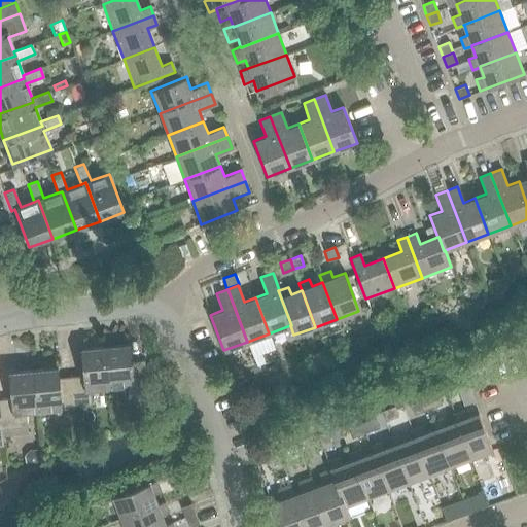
[(131,361),(129,344),(104,347),(108,388),(127,386),(128,399),(147,397),(143,360),(131,361)]
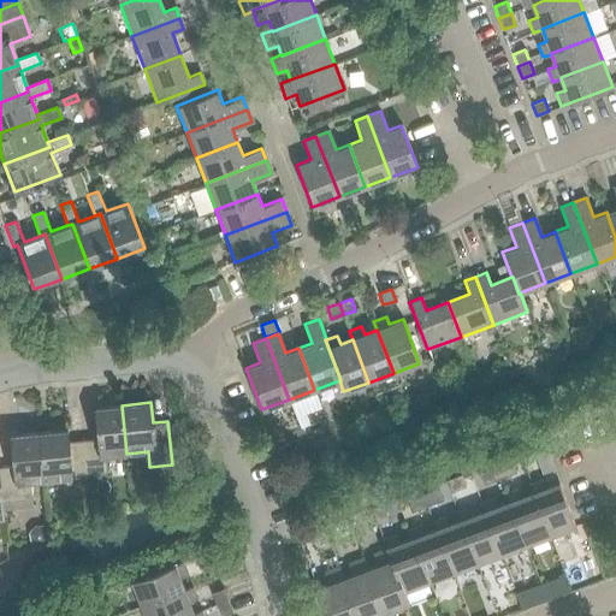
[(105,455),(126,454),(122,406),(94,408),(98,438),(82,440),(84,474),(106,473),(105,455)]
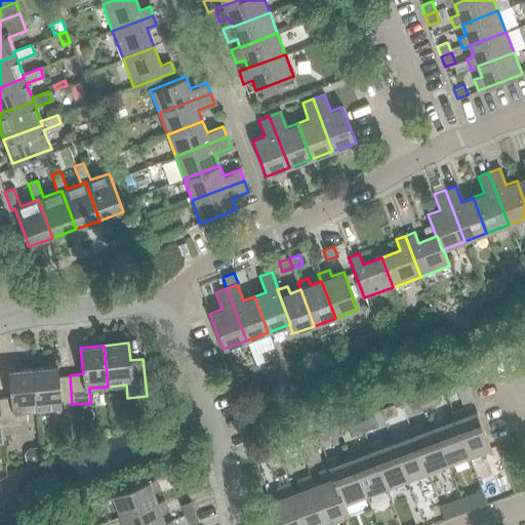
[(32,369),(36,410),(54,408),(55,422),(74,420),(72,404),(70,375),(57,376),(56,366),(32,369)]
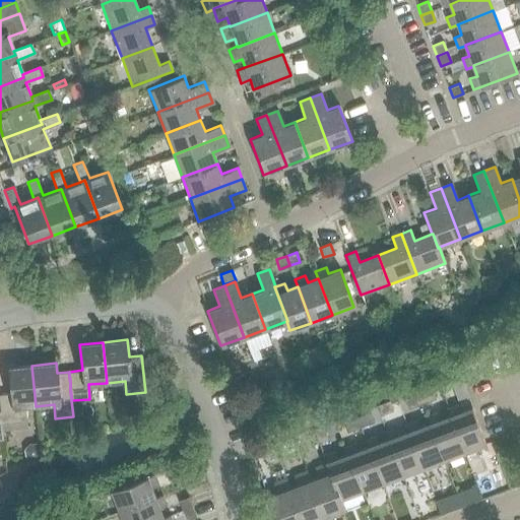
[(36,406),(31,366),(8,368),(10,393),(0,394),(0,412),(1,424),(2,431),(26,428),(24,407),(36,406)]
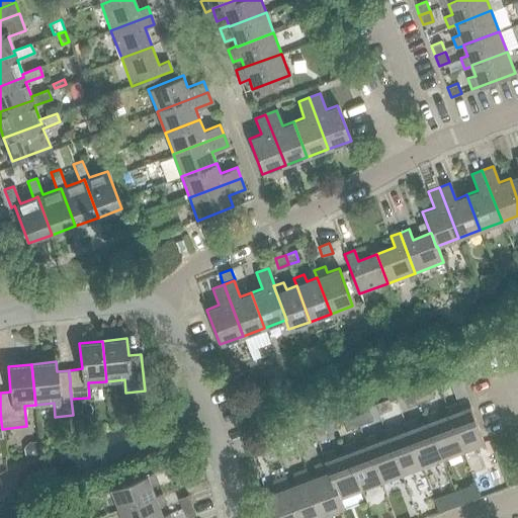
[(460,380),(450,384),(455,398),(465,394),(460,380)]
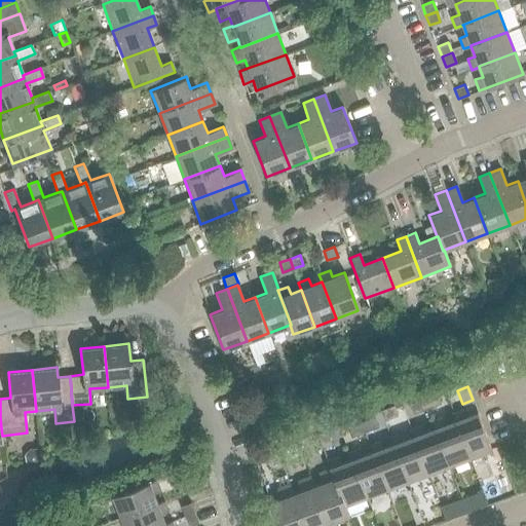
[(426,409),(440,404),(436,393),(422,399),(426,409)]
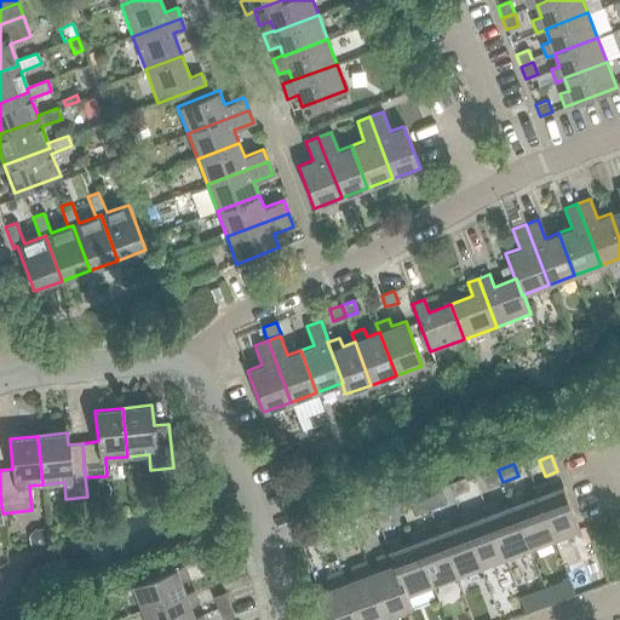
[(503,482),(498,470),(482,476),(486,488),(503,482)]
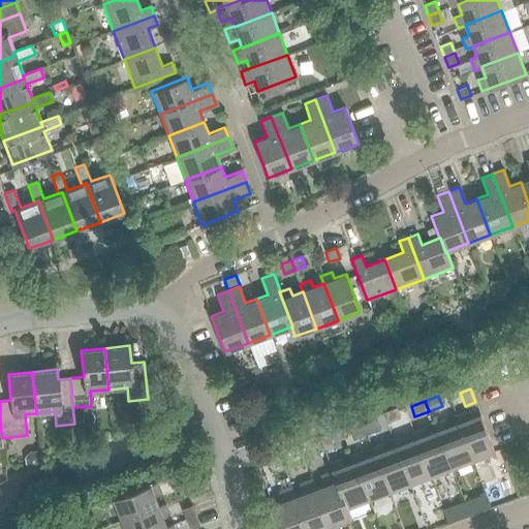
[(396,408),(381,413),(385,423),(399,417),(396,408)]
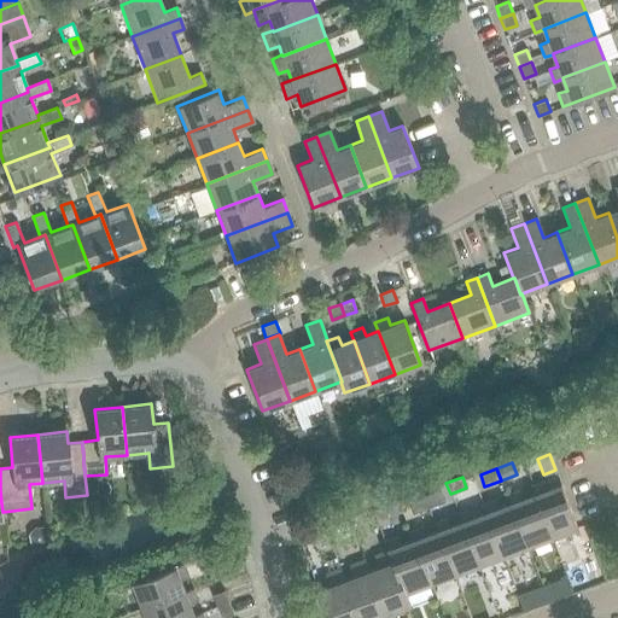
[(535,494),(551,537),(577,528),(560,484),(546,489),(543,482),(531,487),(534,494),(535,494)]
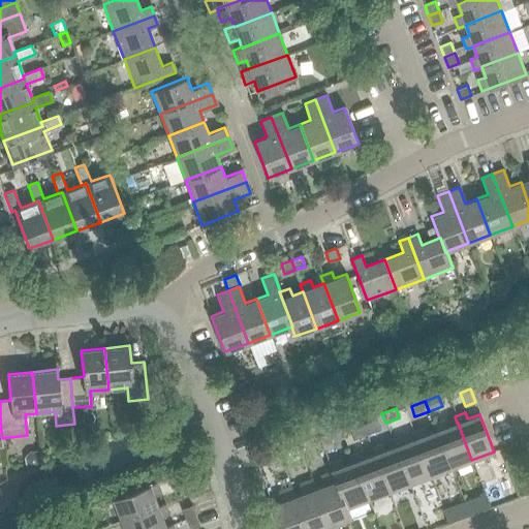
[(366,435),(379,430),(376,419),(363,425),(366,435)]
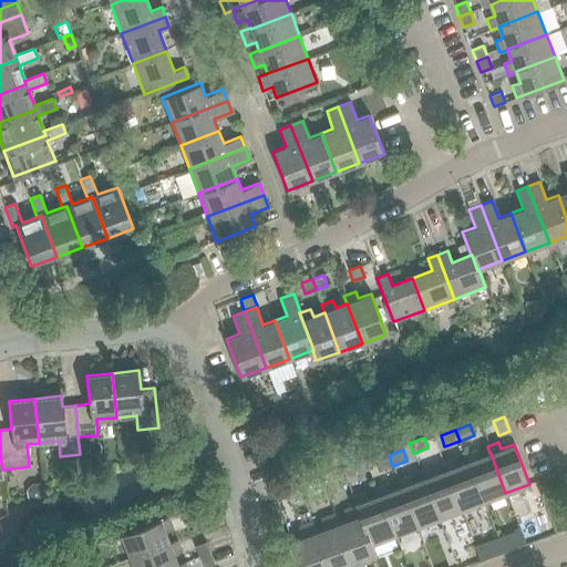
[(467,461),(483,502),(505,493),(491,453),(490,453),(478,457),(476,451),(464,455),(467,462),(467,461)]
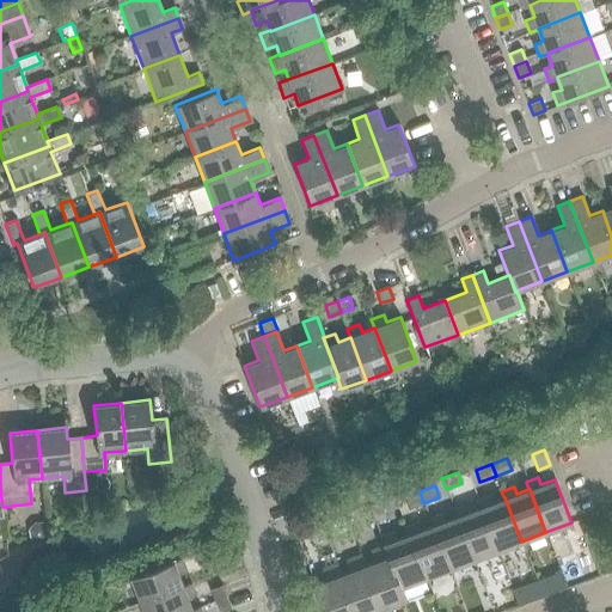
[(423,503),(420,491),(403,497),(408,509),(423,503)]
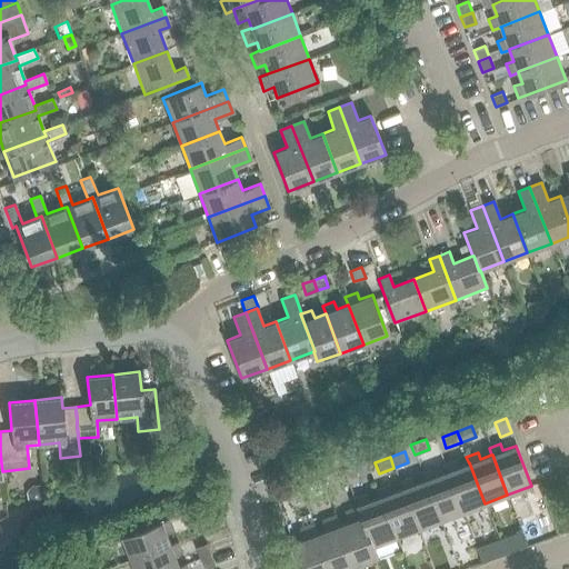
[(462,512),(485,503),(469,462),(469,463),(458,467),(456,460),(443,465),(446,471),(447,471),(462,512)]
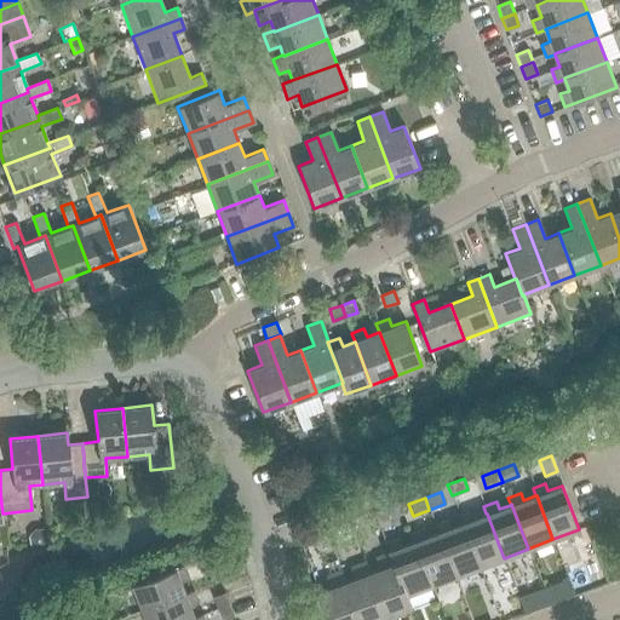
[(385,507),(373,512),(379,528),(391,524),(385,507)]
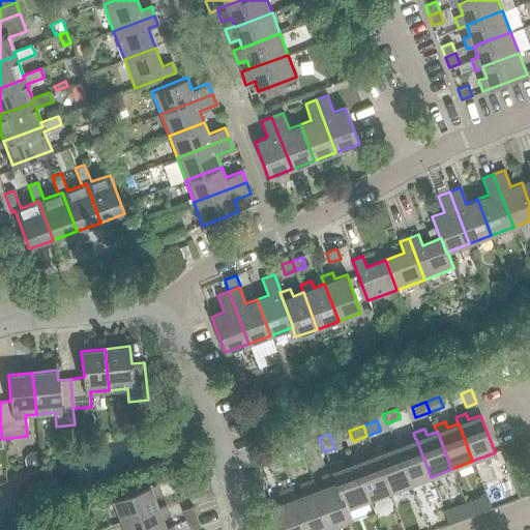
[(409,484),(431,477),(416,439),(415,439),(406,443),(403,437),(392,441),(394,447),(395,447),(409,484)]
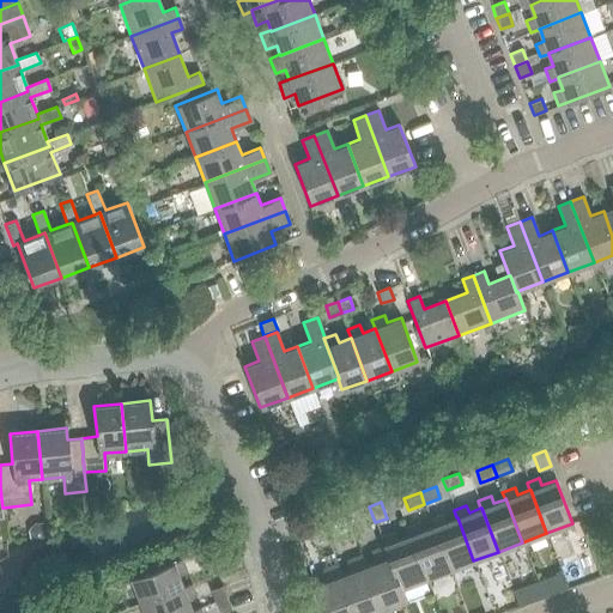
[(449,570),(473,560),(457,517),(456,517),(444,522),(442,515),(430,520),(432,527),(432,526),(449,570)]
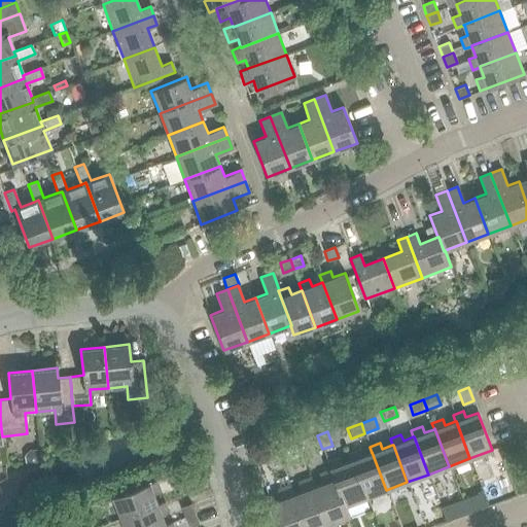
[(42,464),(38,449),(29,450),(24,455),(27,470),(42,464)]
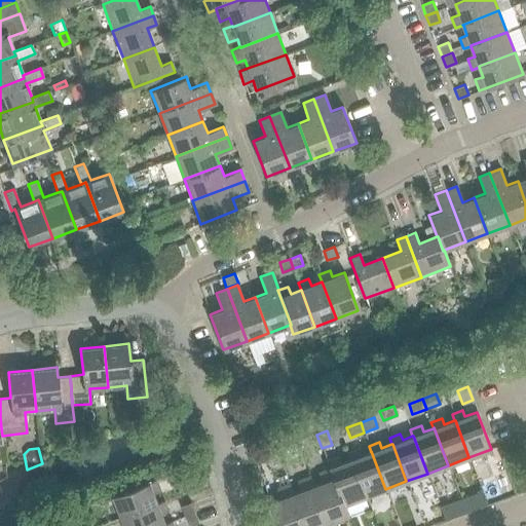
[(365,497),(385,489),(371,451),(371,452),(361,455),(359,449),(348,453),(350,459),(365,497)]
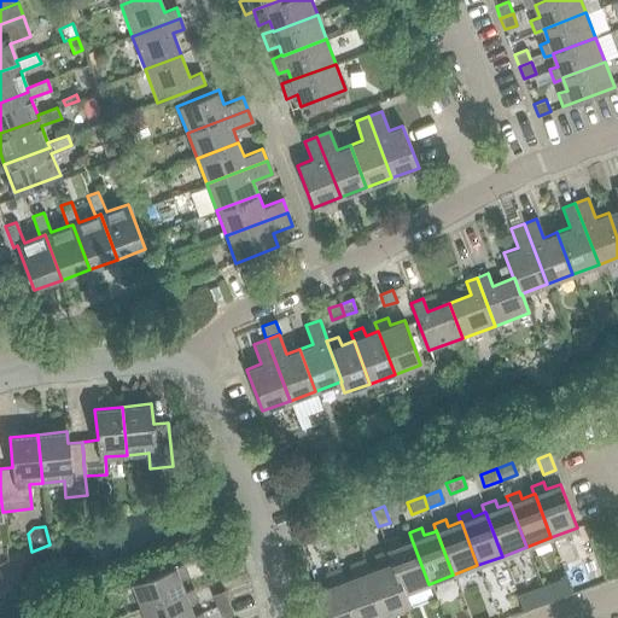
[(403,594),(406,593),(429,584),(412,540),(400,544),(397,537),(384,542),(388,552),(403,594)]
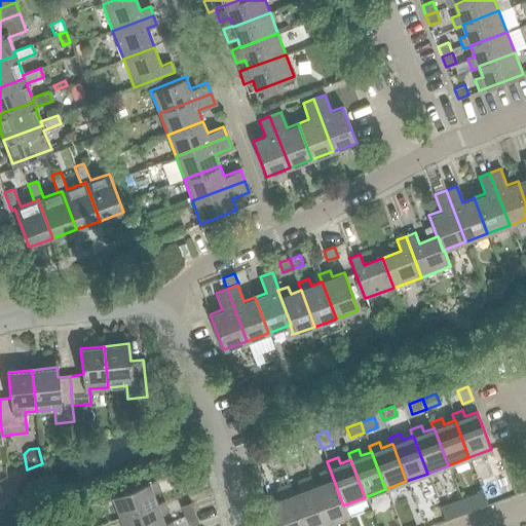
[(348,515),(345,504),(343,505),(330,470),(317,474),(322,483),(313,486),(312,486),(327,523),(348,515)]
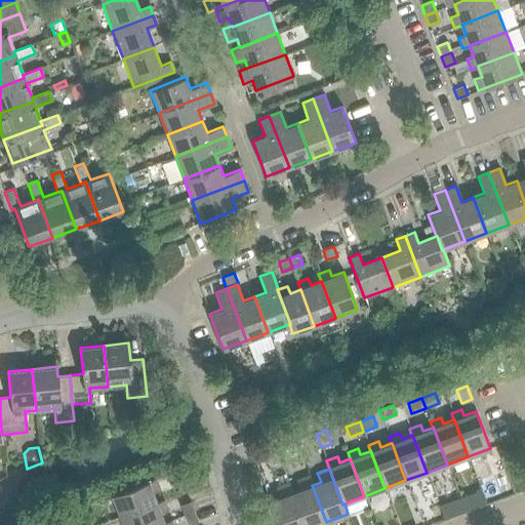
[(167,474),(168,474),(171,484),(182,480),(178,471),(167,474)]
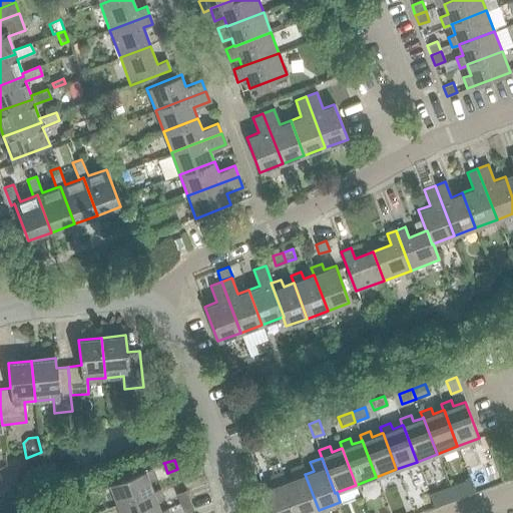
[(296,512),(312,512),(319,510),(305,474),(306,474),(302,465),(290,470),(293,478),(285,481),(285,482),(296,512)]
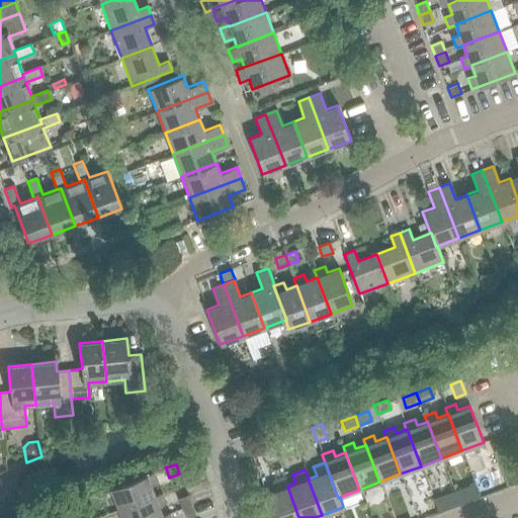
[(155,496),(151,486),(157,483),(153,472),(110,489),(118,510),(155,496)]
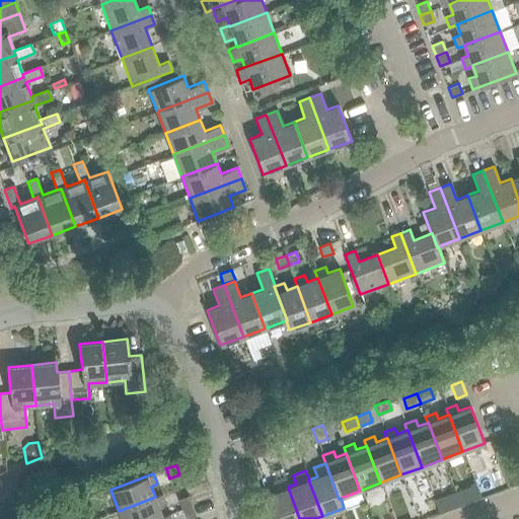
[(275,518),(299,518),(288,488),(288,487),(285,478),(273,483),(276,492),(267,496),(275,518)]
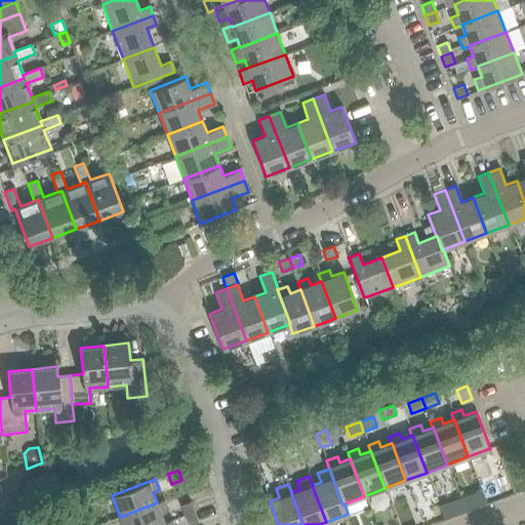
[(450,517),(492,500),(486,487),(445,502),(450,517)]
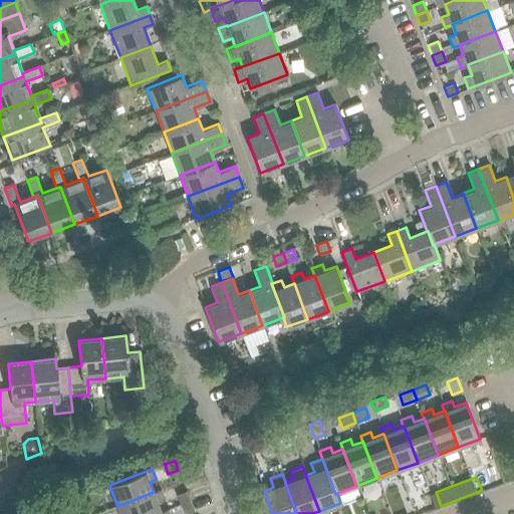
[(157,513),(162,512),(158,502),(164,500),(160,489),(154,492),(117,506),(119,513),(157,513)]
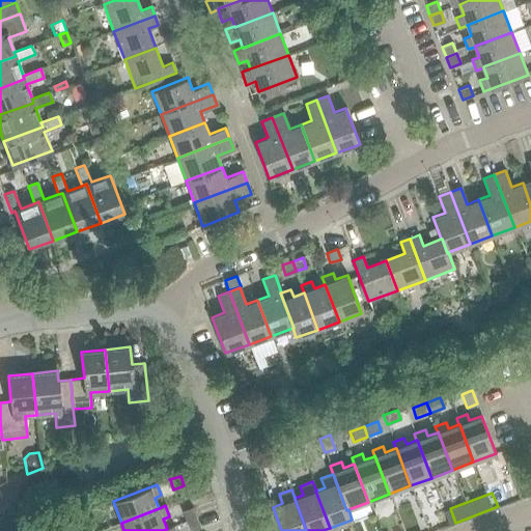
[(183,511),(186,522),(196,518),(192,507),(183,511)]
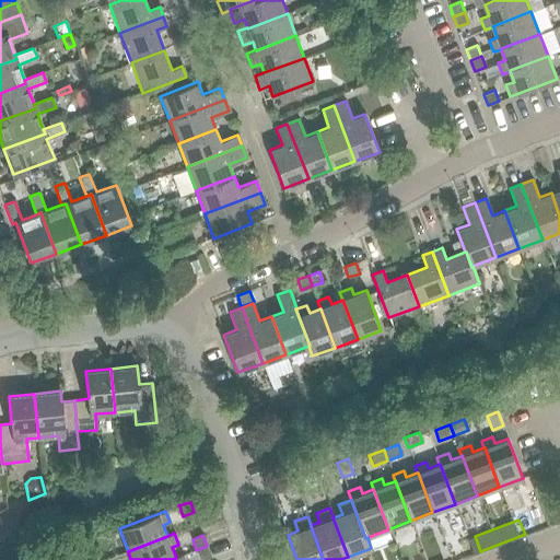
[(201,559),(211,557),(207,546),(196,550),(199,559),(201,559)]
